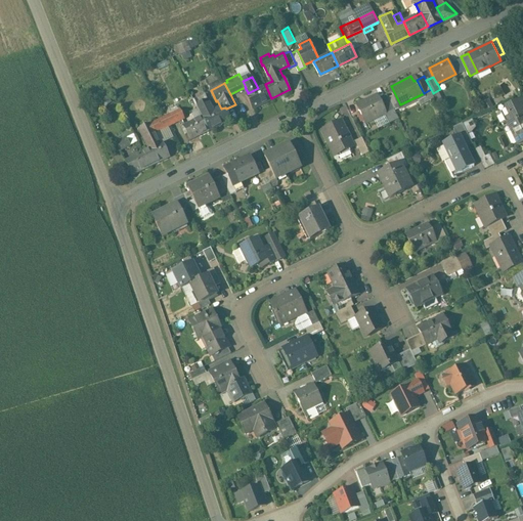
[(258,88),(248,93),(247,93),(253,107),(272,98),(271,98),(265,84),(258,88)]
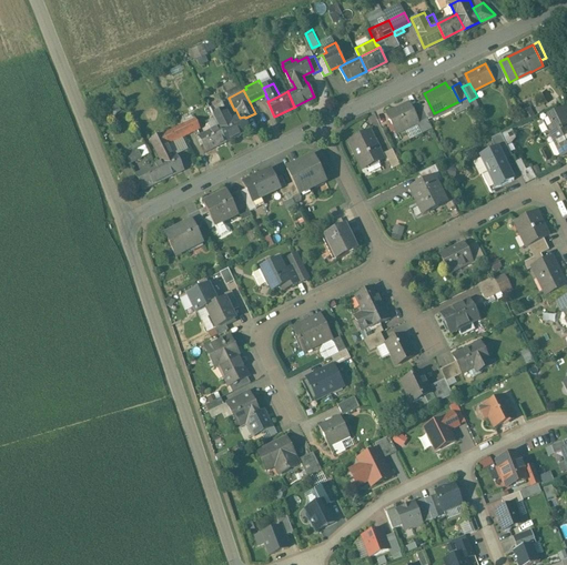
[(408,100),(386,111),(396,132),(419,121),(418,119),(411,103),(408,100)]
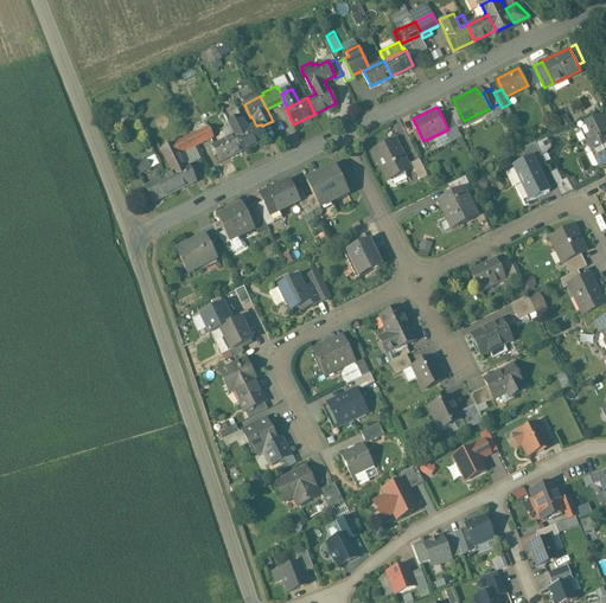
[(455,123),(448,107),(439,110),(447,127),(455,123)]
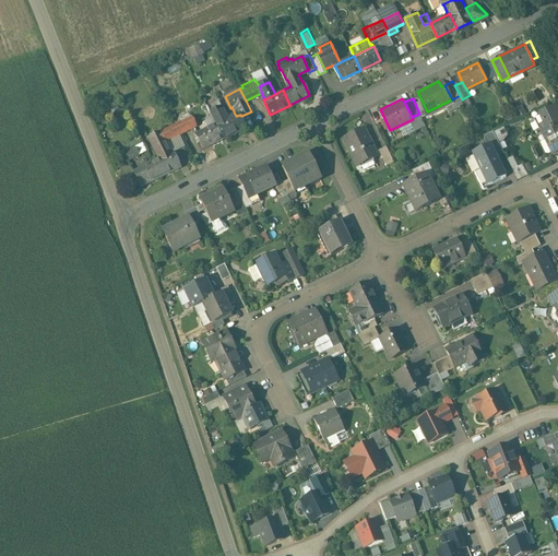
[(557,105),(539,114),(547,130),(557,125),(557,117),(557,105)]
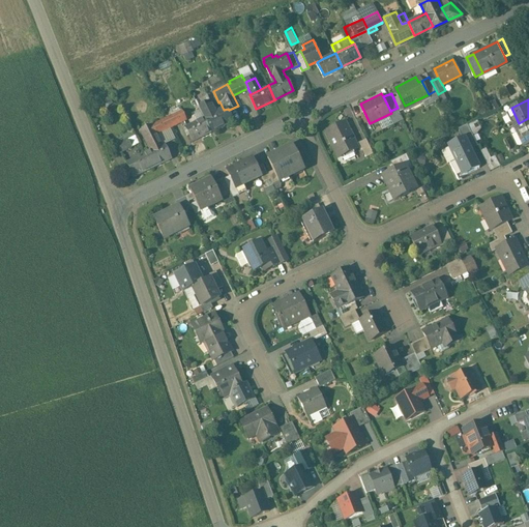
[(209,101),(199,107),(200,109),(204,117),(204,116),(213,112),(212,110),(214,108),(213,106),(209,101)]
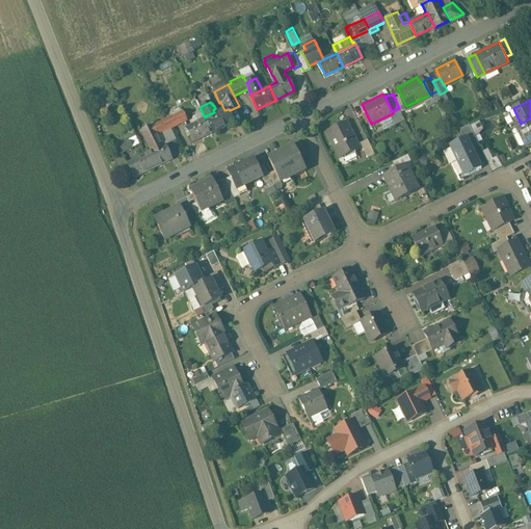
[(214,112),(205,116),(212,131),(231,122),(229,118),(233,116),(230,110),(229,109),(224,110),(223,108),(214,112)]
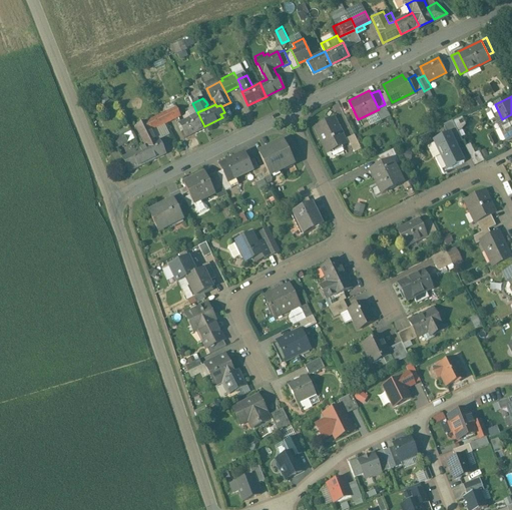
[(178,105),(160,114),(165,122),(182,114),(178,105)]
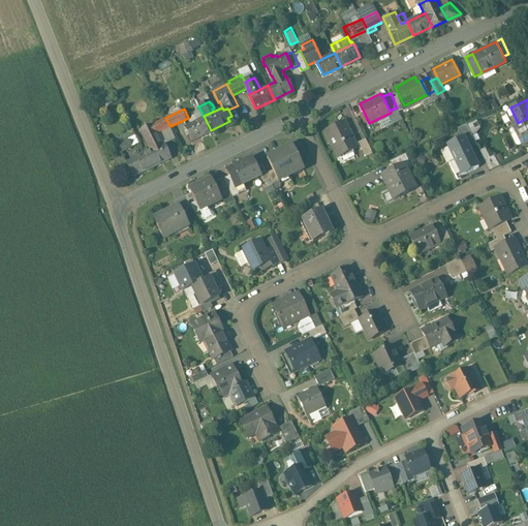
[(211,130),(204,116),(204,117),(185,125),(192,140),(211,130)]
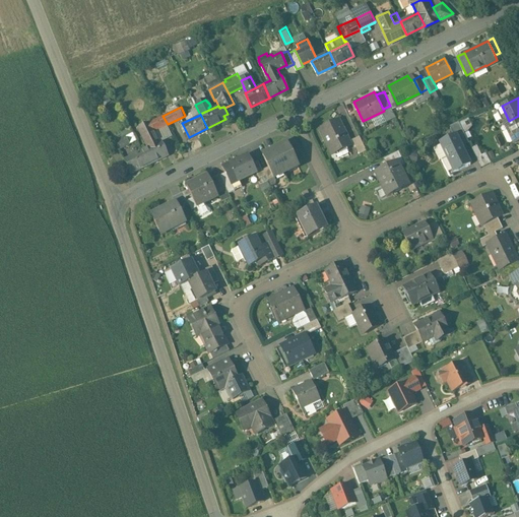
[(163,116),(150,122),(155,130),(168,124),(163,116)]
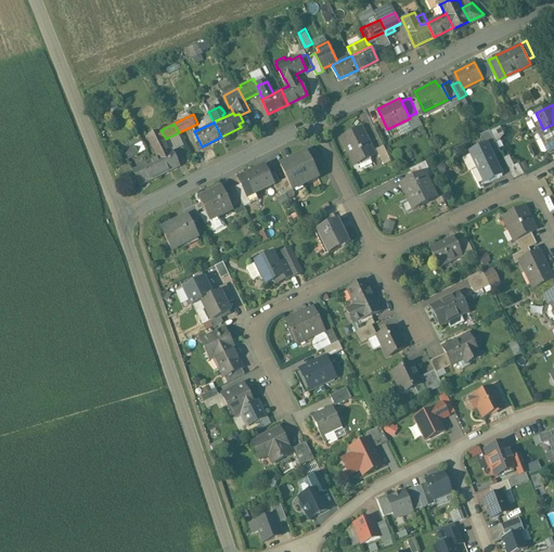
[(543,129),(539,131),(549,153),(553,150),(553,124),(543,129)]
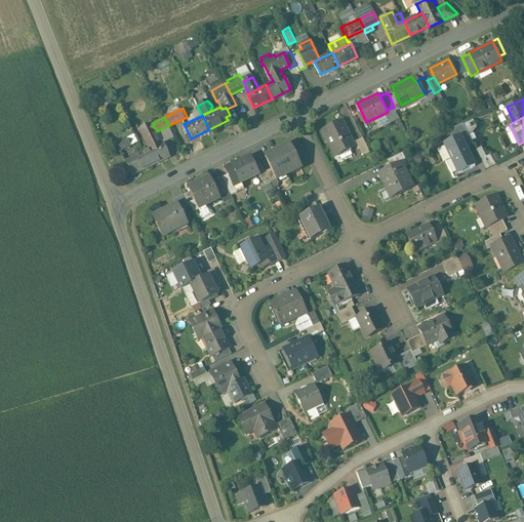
[(348,129),(343,120),(323,129),(332,147),(334,146),(338,154),(355,145),(351,136),(352,135),(349,128),(348,129)]
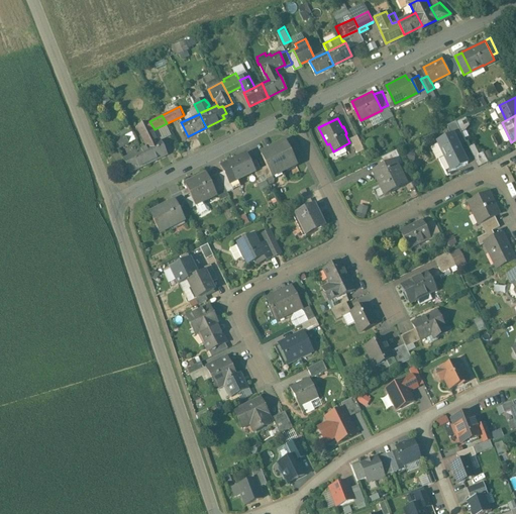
[(155,129),(149,121),(149,120),(139,125),(149,145),(142,148),(148,162),(167,153),(160,139),(160,140),(155,129)]
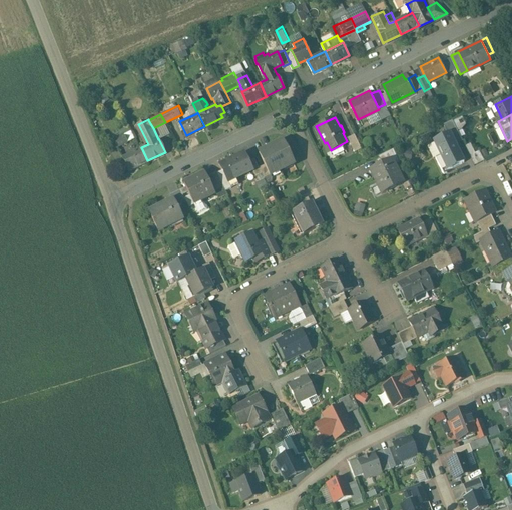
[(453,119),(444,123),(448,132),(450,131),(451,133),(458,130),(453,119)]
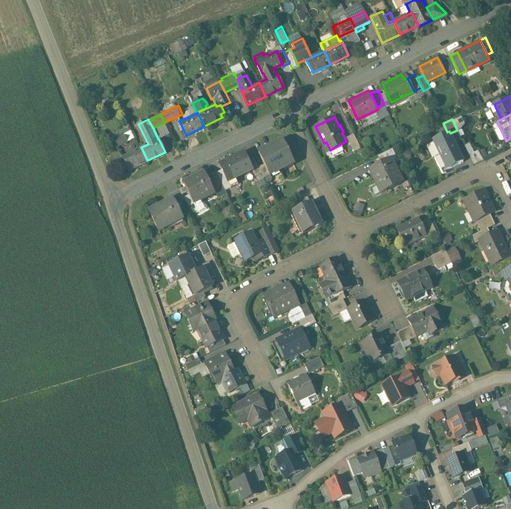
[(447,132),(436,137),(440,147),(438,148),(448,169),(464,161),(450,133),(449,131),(447,132)]
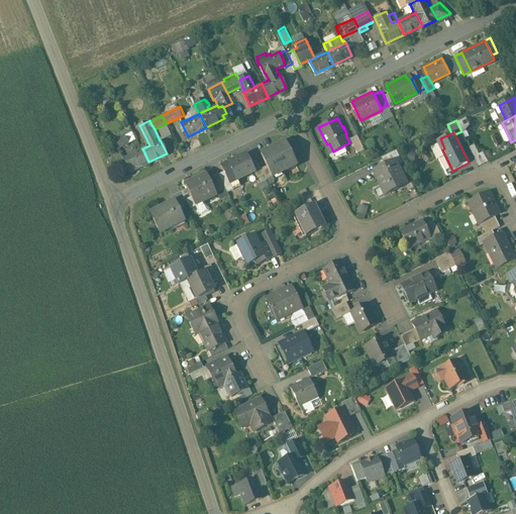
[(125,134),(115,139),(119,146),(129,141),(125,134)]
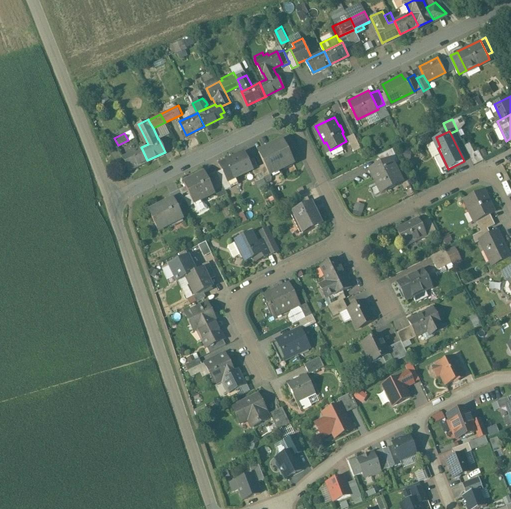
[(361,147),(354,133),(347,136),(354,150),(361,147)]
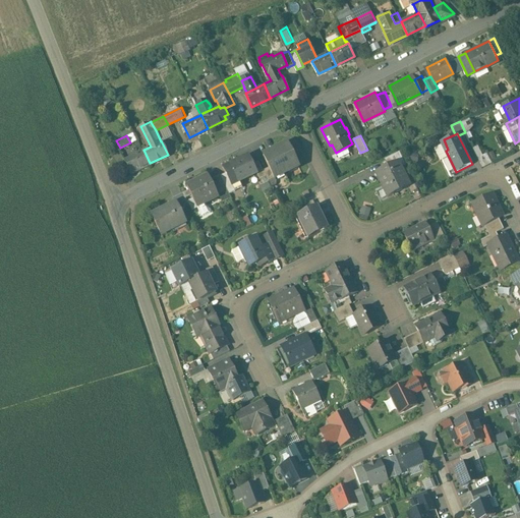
[(288,141),(264,154),(270,166),(275,177),(299,165),(288,141)]
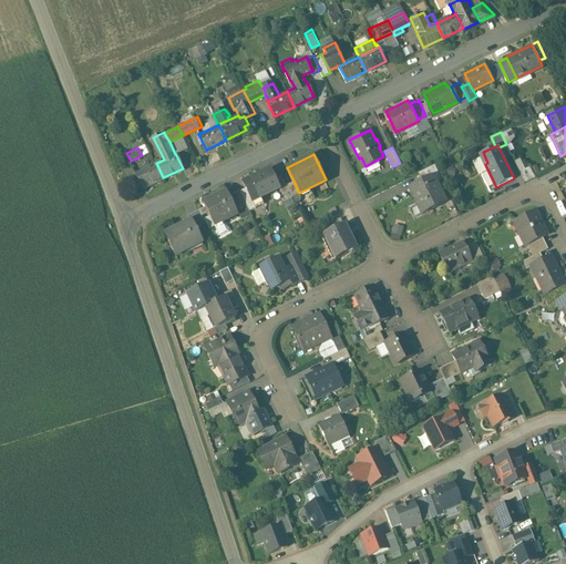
[(535,174),(531,163),(524,166),(520,156),(514,159),(524,180),(535,174)]
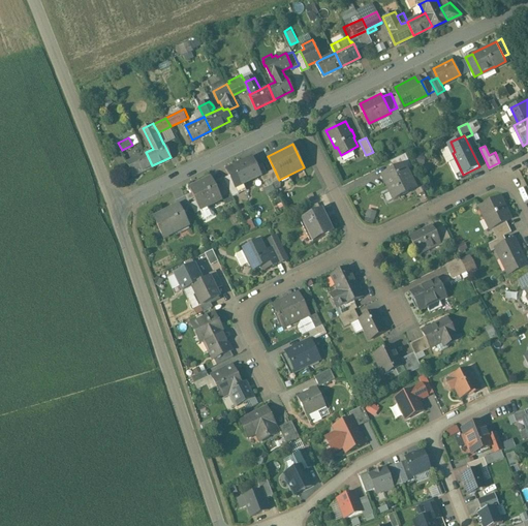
[(146,152),(127,161),(133,175),(152,165),(146,152)]
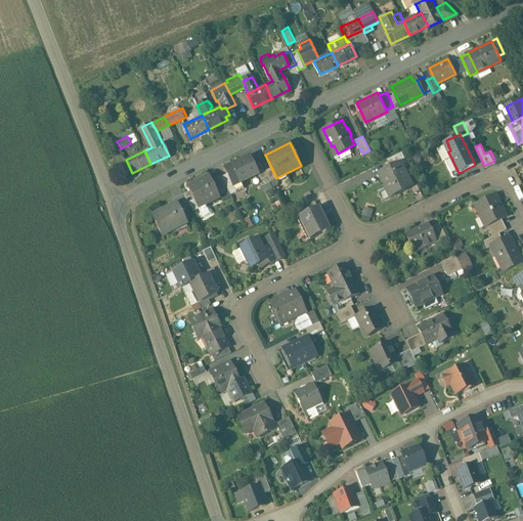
[(402,152),(390,157),(394,165),(400,162),(403,167),(408,164),(402,152)]
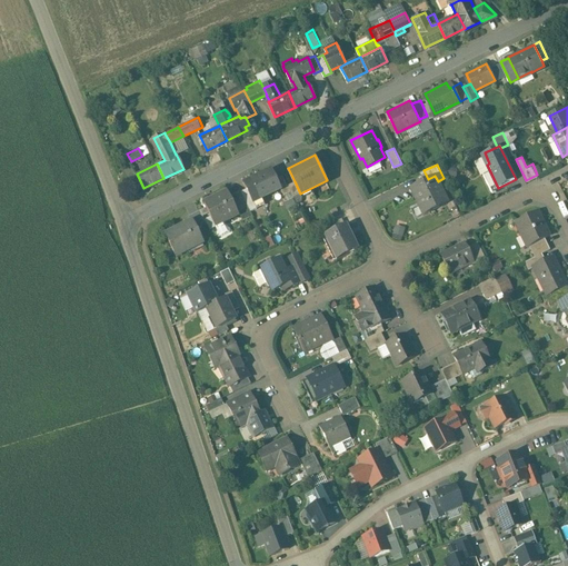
[(271,169),(251,178),(251,179),(245,182),(247,187),(253,201),(262,197),(261,196),(280,187),(280,188),(281,188),(276,178),(271,169)]
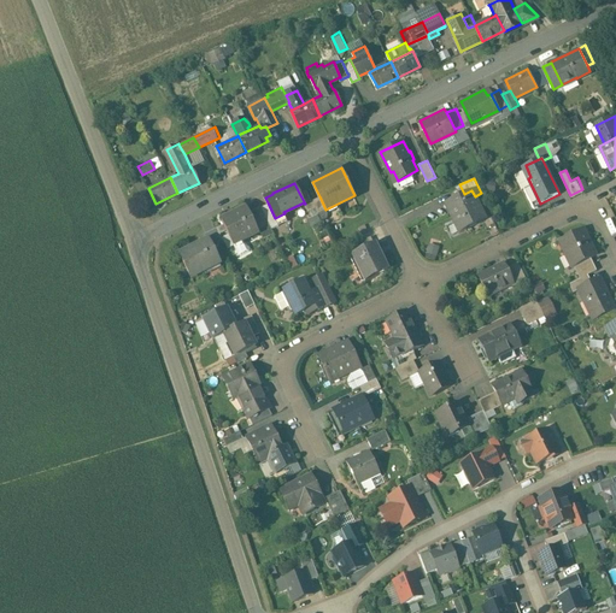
[(312,200),(306,189),(299,193),(305,204),(308,211),(316,207),(312,200)]
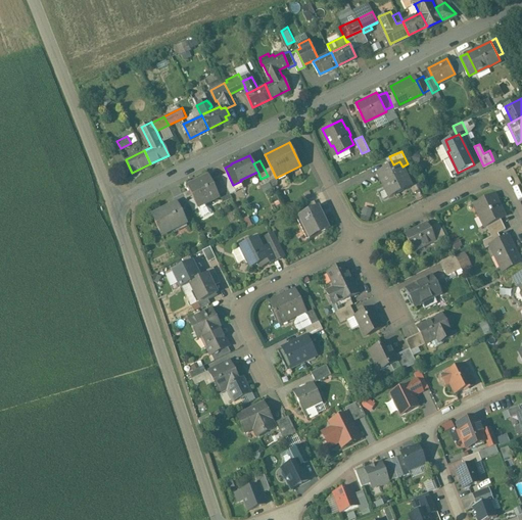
[(393,164),(378,172),(389,195),(411,185),(402,167),(399,161),(393,164)]
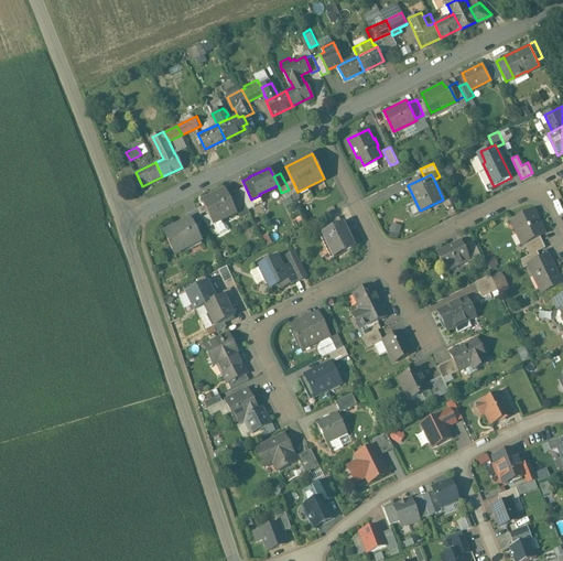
[(292,180),(285,183),(289,190),(291,194),(298,192),(292,180)]
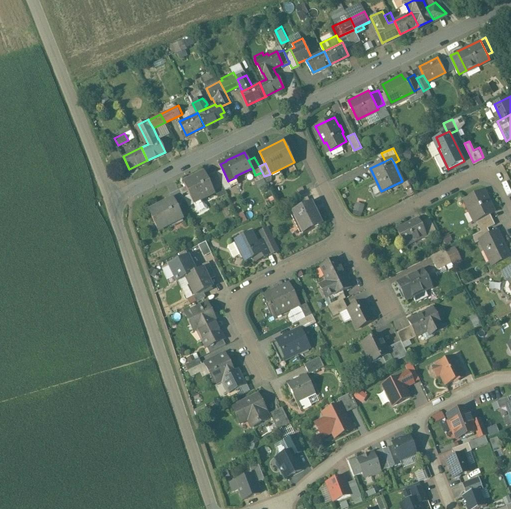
[(228,181),(222,168),(217,171),(224,187),(225,189),(231,186),(228,181)]
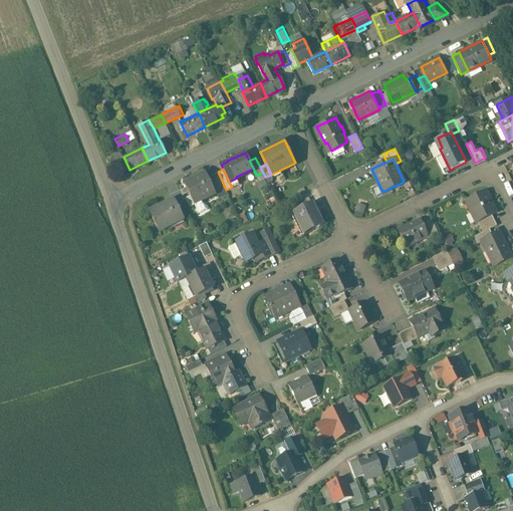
[(217,171),(207,176),(216,192),(225,188),(218,172),(217,171)]
